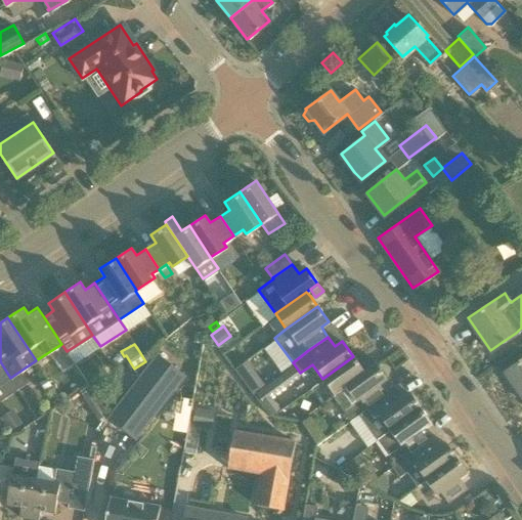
[(157,352),(107,417),(133,437),(183,373),(157,352)]
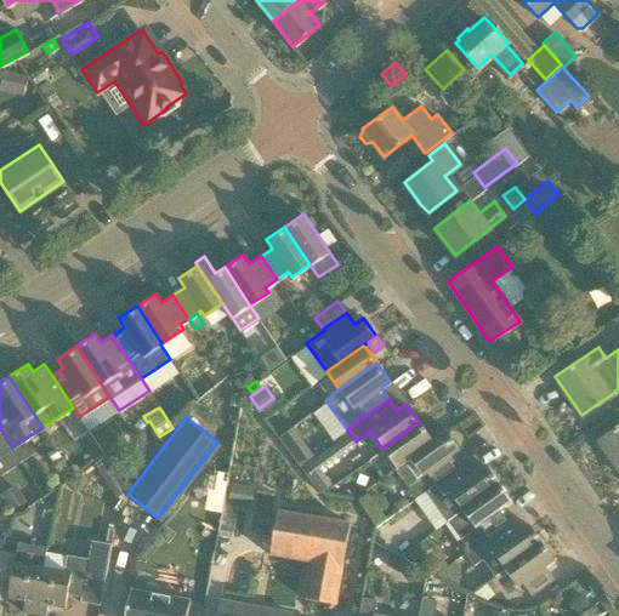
[(395,466),(446,429),(438,421),(430,428),(432,432),(429,434),(419,422),(382,449),(395,466)]
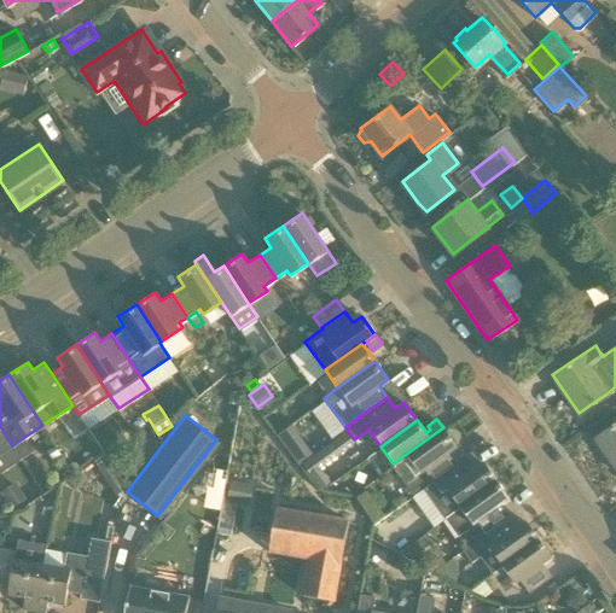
[(615,422),(596,437),(615,466),(615,422)]
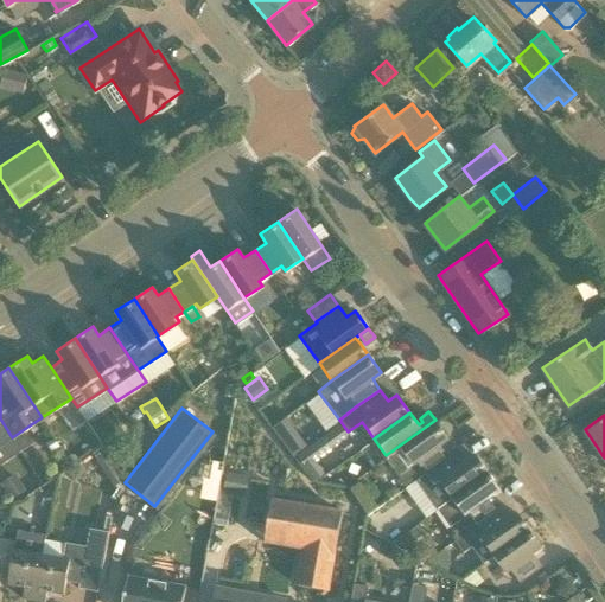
[(304,446),(280,416),(269,426),(292,454),(304,446)]
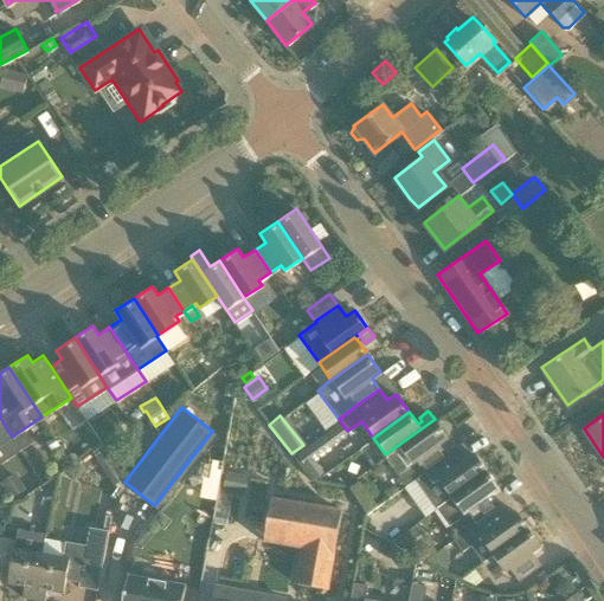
[(0,444),(12,437),(0,418),(0,444)]
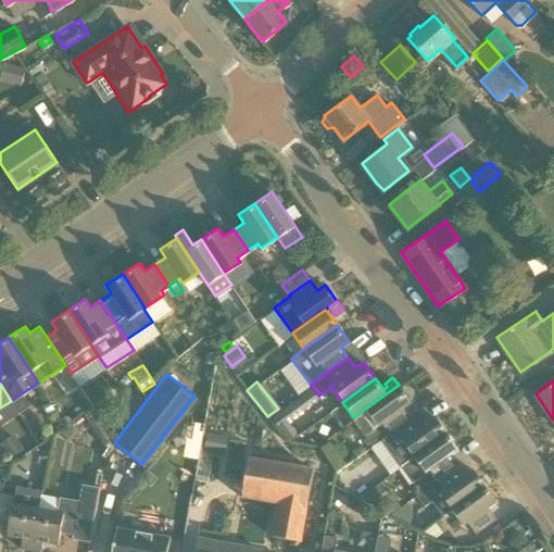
[(373,443),(380,438),(410,417),(402,408),(411,401),(399,385),(353,417),(373,443)]
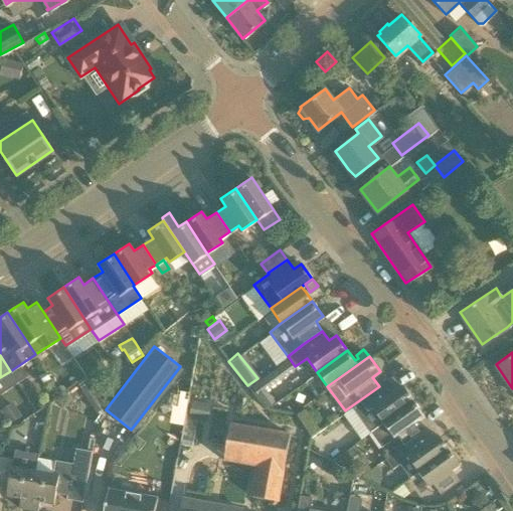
[(295,366),(287,358),(249,384),(266,406),(274,400),(266,388),(295,366)]
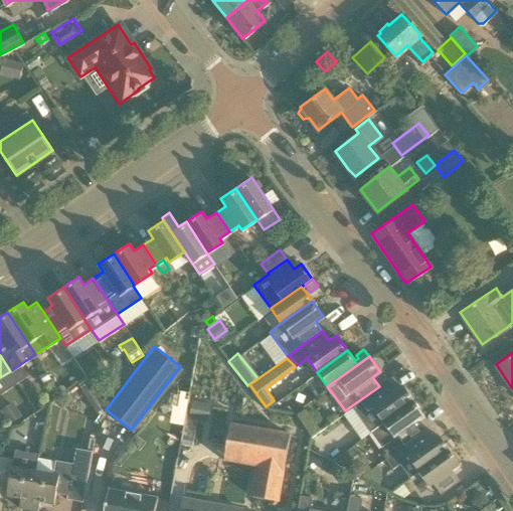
[(370,431),(412,399),(401,384),(385,395),(379,386),(352,405),(370,431)]
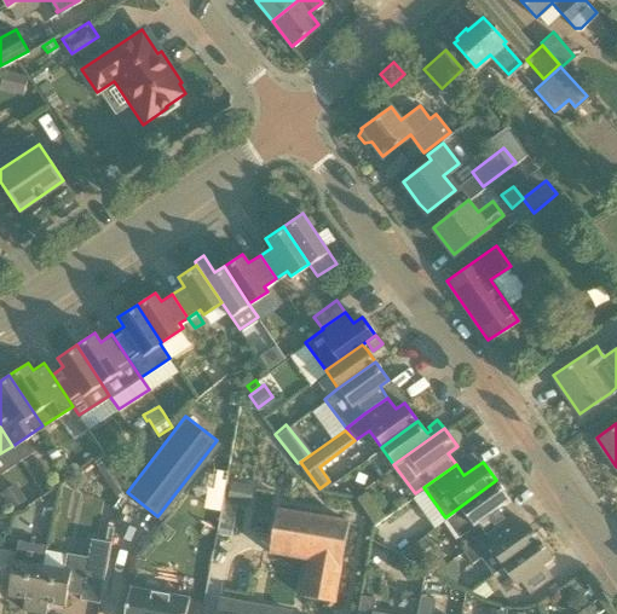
[(125,486),(119,476),(109,482),(116,492),(125,486)]
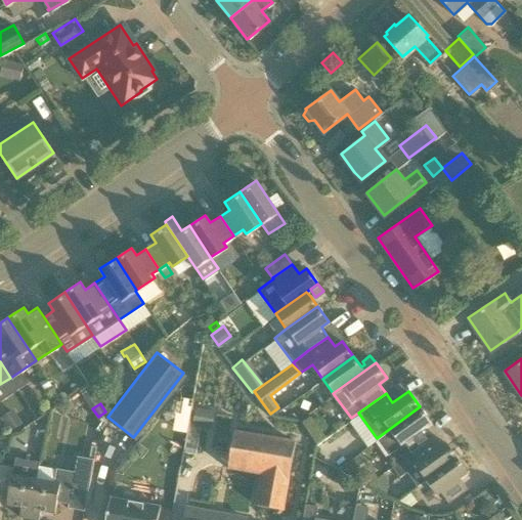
[(8,430),(20,421),(11,406),(0,415),(0,418),(8,430)]
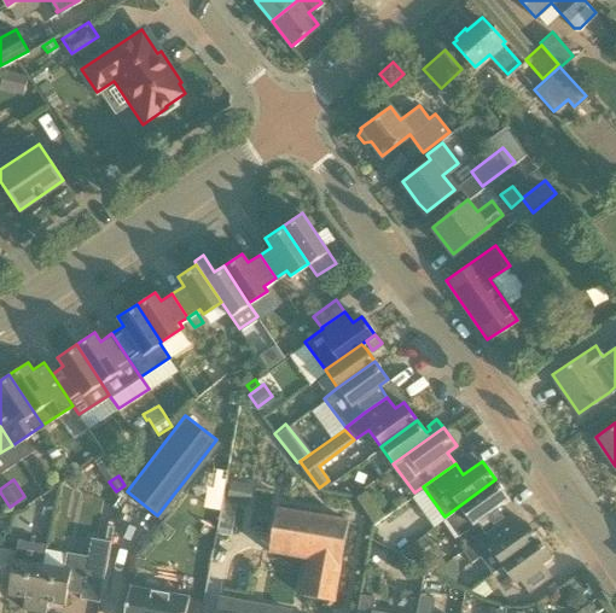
[(468,527),(476,538),(507,515),(500,503),(509,497),(495,479),(445,517),(457,535),(468,527)]
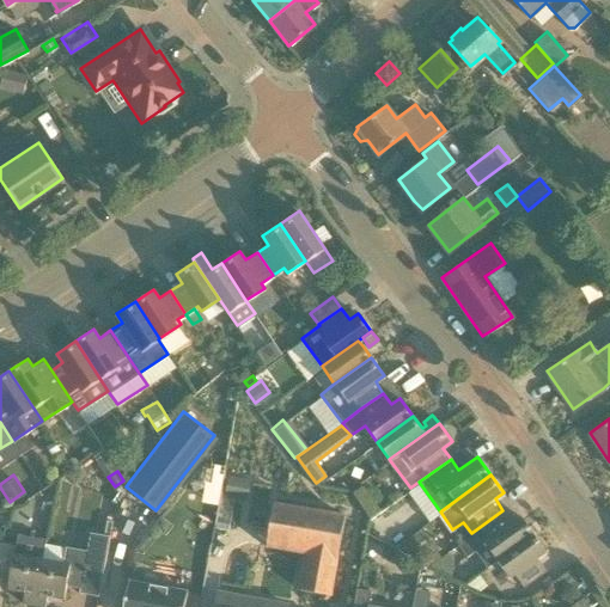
[(227,476),(224,492),(242,496),(244,478),(227,476)]
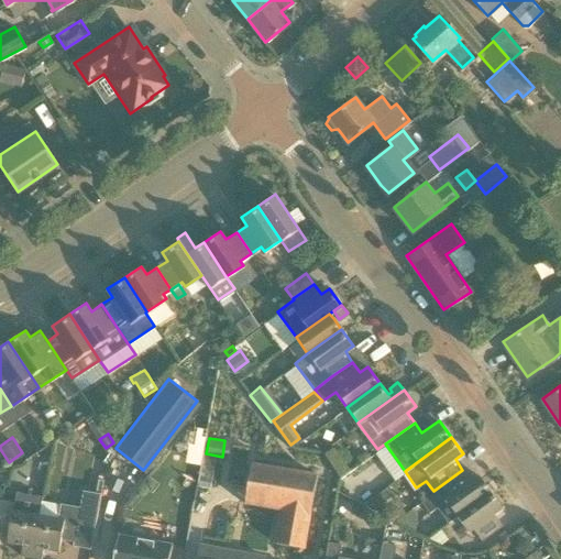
[(303,547),(316,473),(251,461),(244,501),(256,503),(282,507),(275,541),(303,547)]
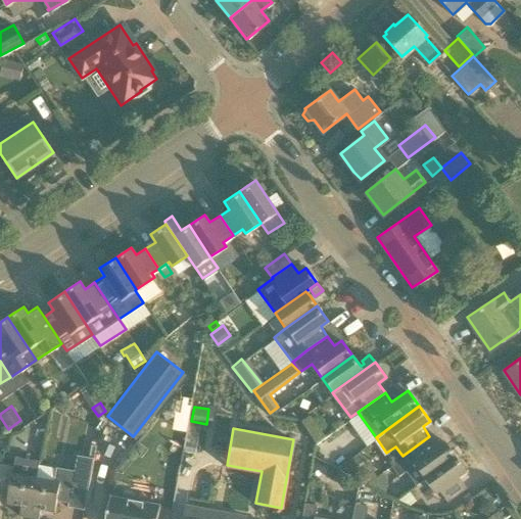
[(429,436),(403,456),(390,464),(397,475),(405,470),(415,484),(424,478),(455,456),(443,440),(436,445),(429,436)]
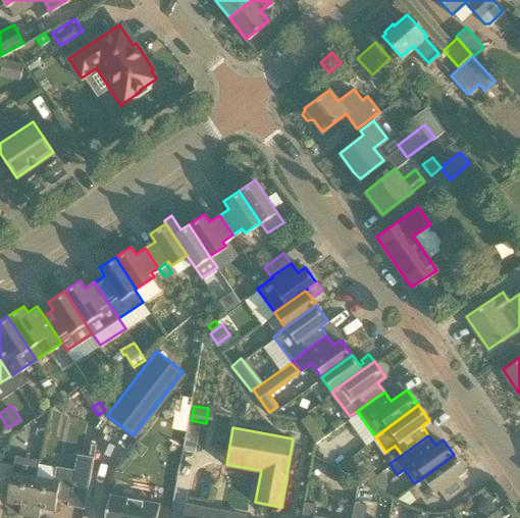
[(53,479),(35,476),(28,514),(38,516),(39,507),(54,510),(56,496),(67,498),(66,504),(83,507),(93,456),(87,455),(75,453),(72,468),(55,465),(53,479)]
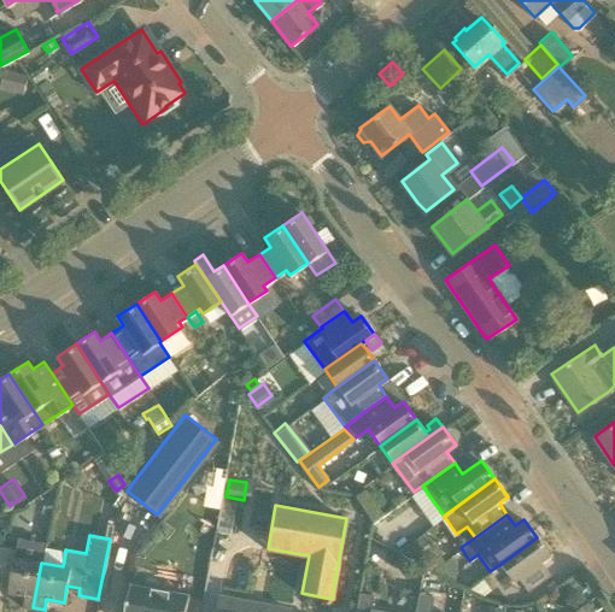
[(16,547),(1,543),(0,548),(0,572),(10,575),(6,592),(23,595),(22,606),(33,607),(41,563),(45,542),(17,537),(16,547)]
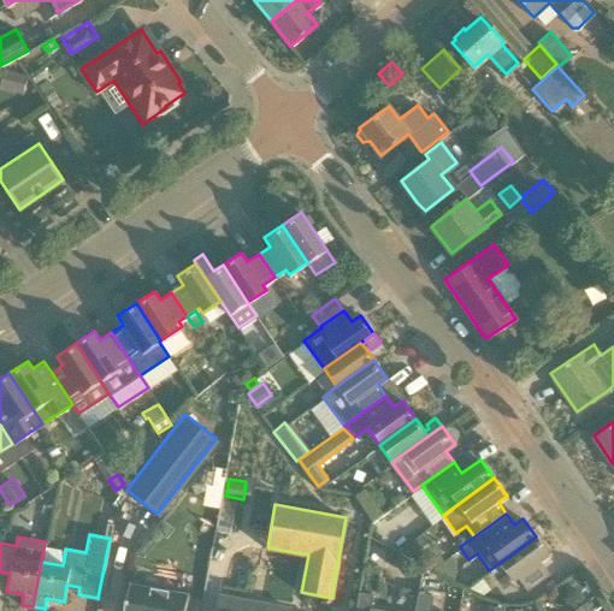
[(536,537),(500,563),(512,581),(517,577),(525,588),(548,573),(541,561),(549,555),(536,537)]
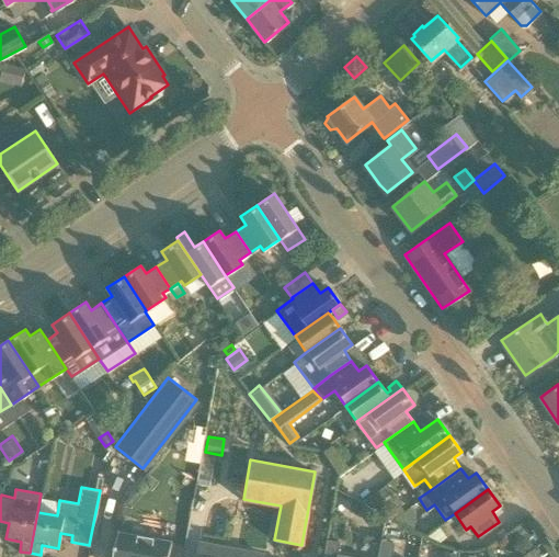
[(262,556),(263,553),(247,549),(255,501),(243,499),(237,498),(228,546),(197,540),(194,556),(262,556)]
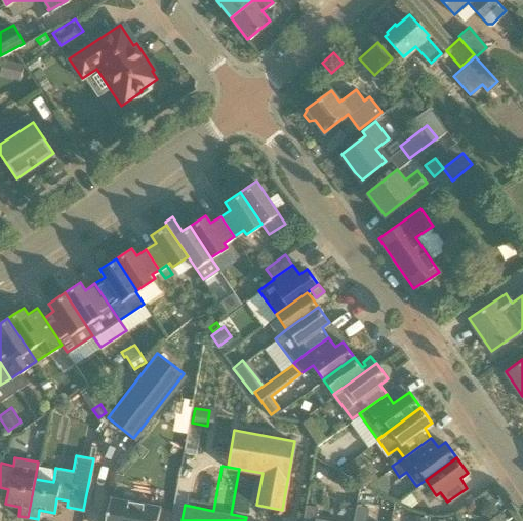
[(109,496),(104,520),(156,520),(159,506),(109,496)]
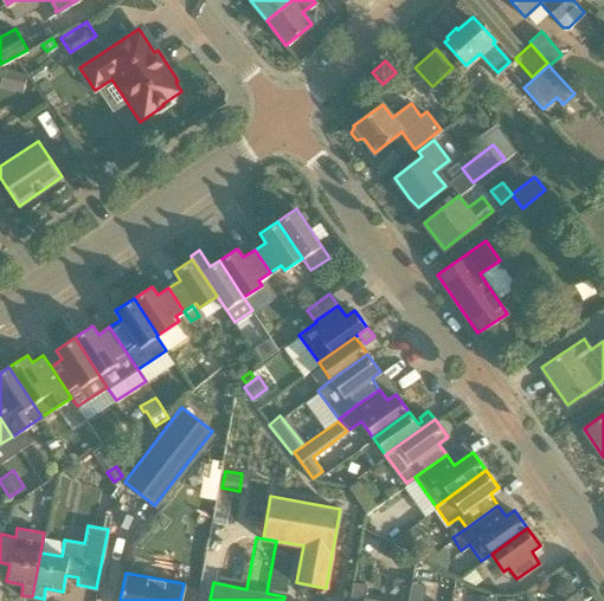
[(352,581),(348,598),(347,600),(387,600),(364,596),(366,583),(352,581)]
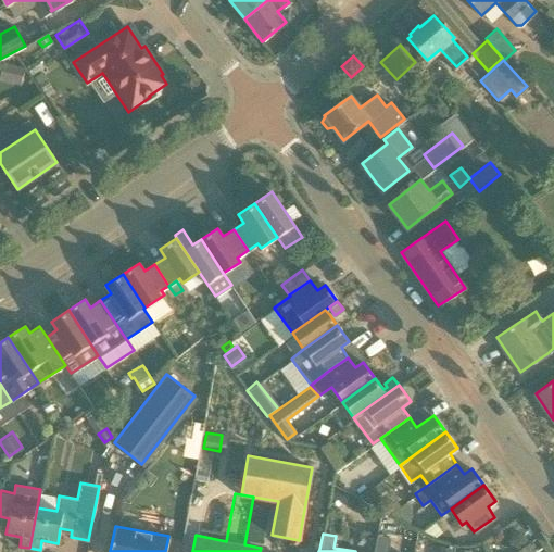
[(355,536),(354,539),(355,542),(359,544),(362,543),(364,541),(364,538),(362,535),(359,535),(355,536)]
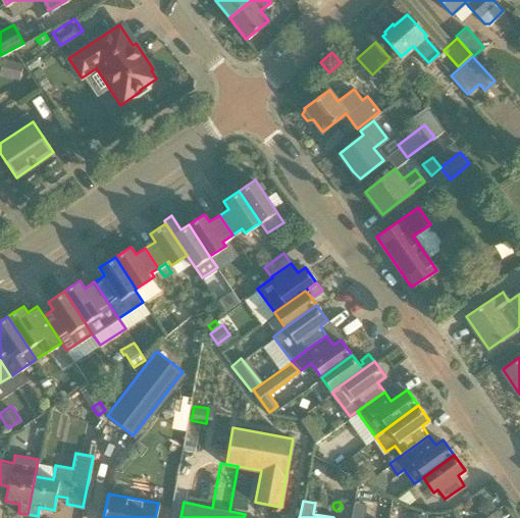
[(503,517),(496,508),(481,517),(503,517)]
